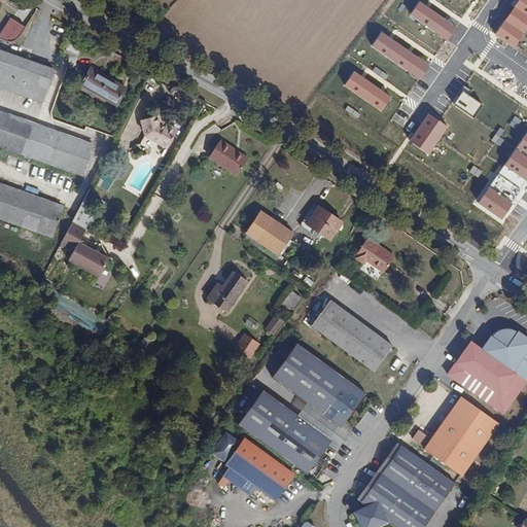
[(526,0),(519,0),(495,34),(514,46),(526,27),(526,0)]
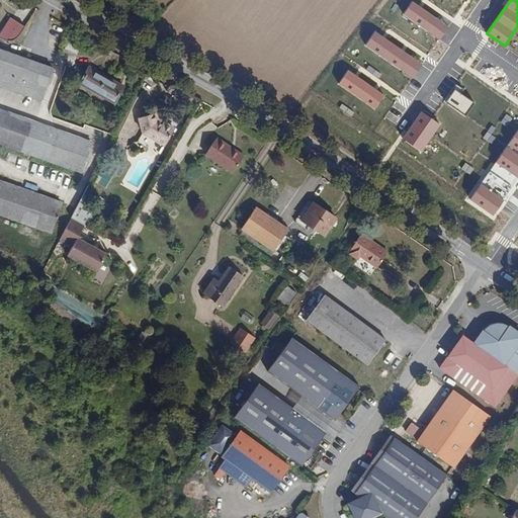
[(404,14),(440,39),(449,26),(413,1),(404,14)]
